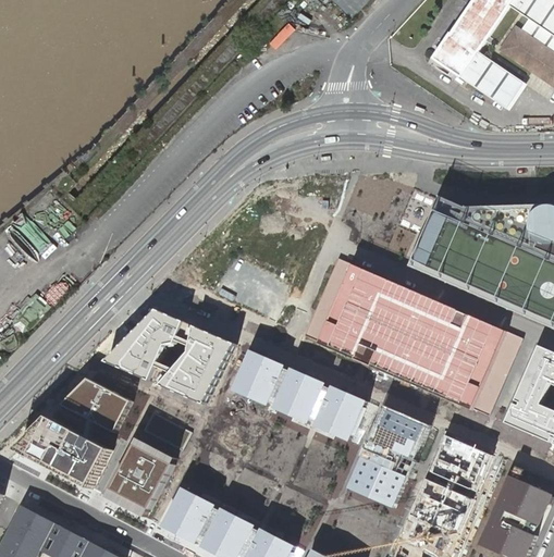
[(553,0),(472,0),(448,36),(446,35),(441,44),(438,49),(431,59),(443,66),(447,70),(452,73),(489,98),(504,108),(505,109),(521,85),(476,54),(508,7),(527,19),(519,32),(514,28),(499,50),(553,88),(553,0)]
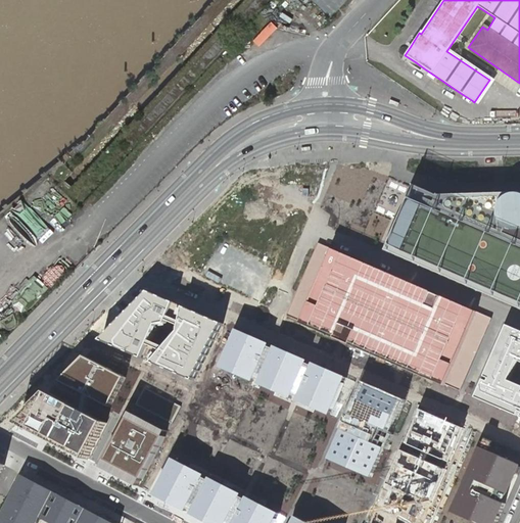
[(486,27),(491,18),(485,14),(480,24),(486,27)]
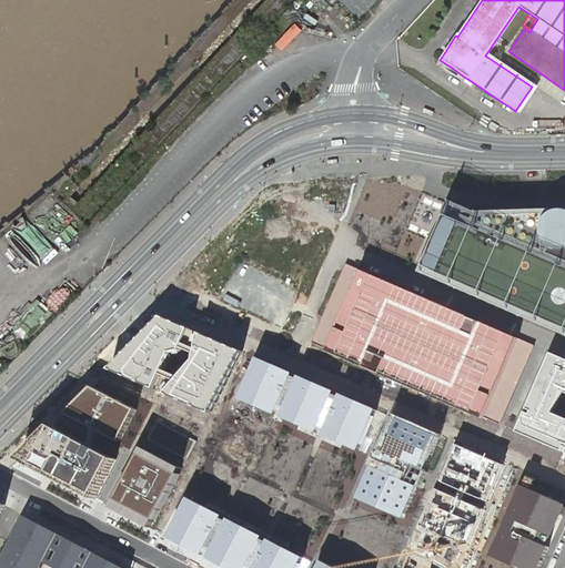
[(477,210),(444,196),(412,273),(564,335),(564,206),(556,208),(477,210)]
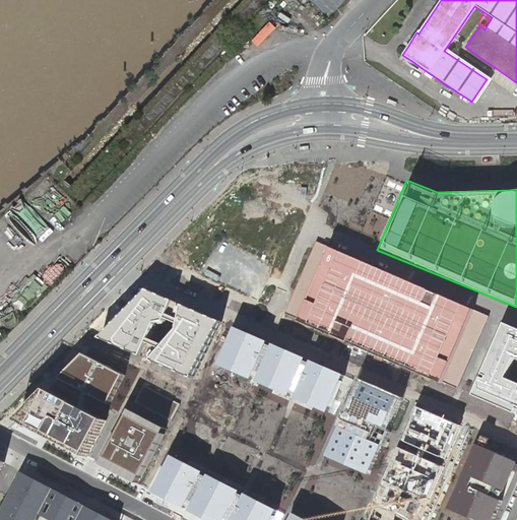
[(489,315),(327,245),(295,319),(340,339),(455,390),(489,315)]
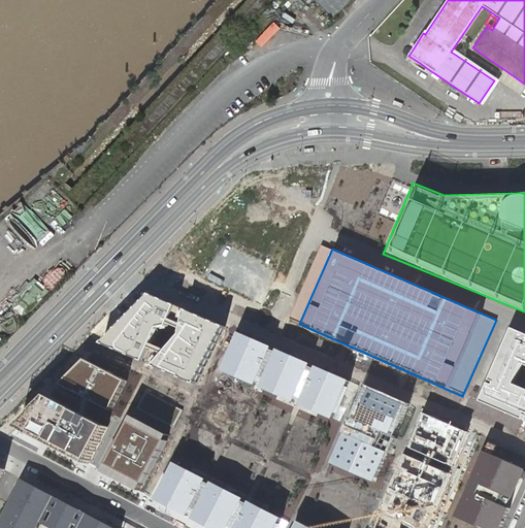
[(148,295),(101,342),(148,363),(189,383),(219,323),(148,295)]
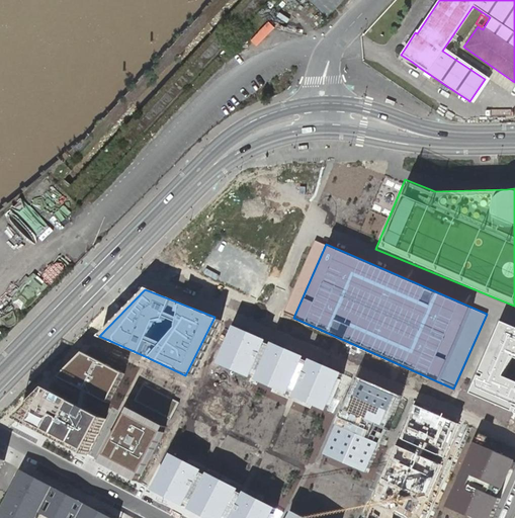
[(514,329),(500,323),(468,395),(514,414),(514,329)]
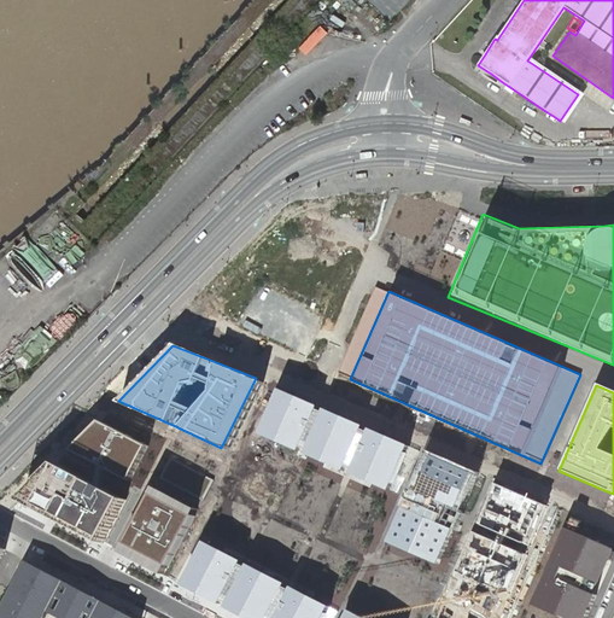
[(302,460),(320,413),(282,398),(264,444),(302,460)]
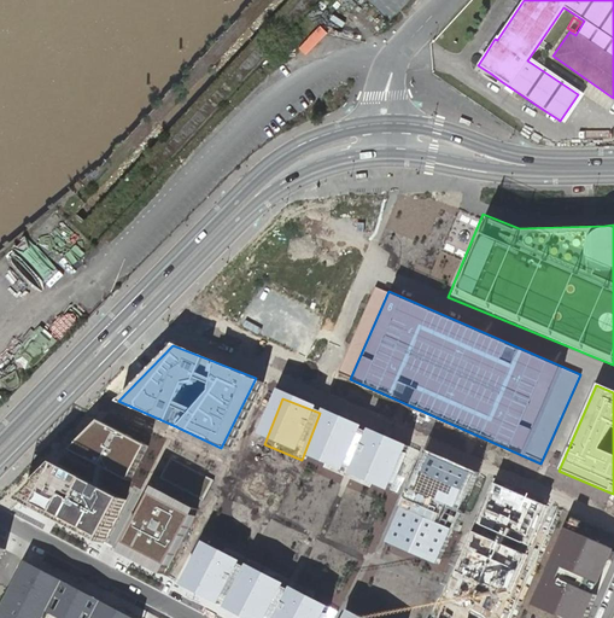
[(100,414),(64,443),(66,454),(126,482),(150,437),(100,414)]
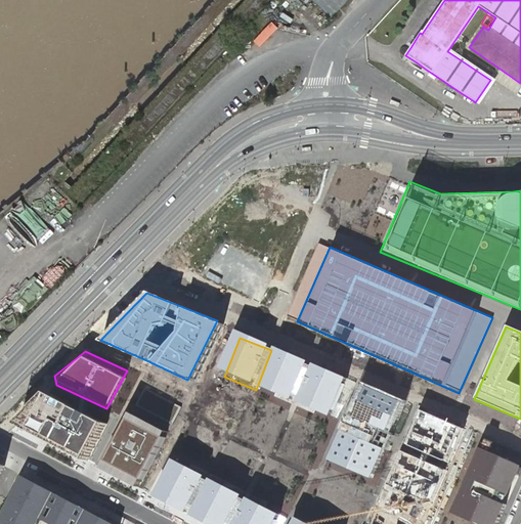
[(296,406),(312,366),(280,354),(264,393),(296,406)]
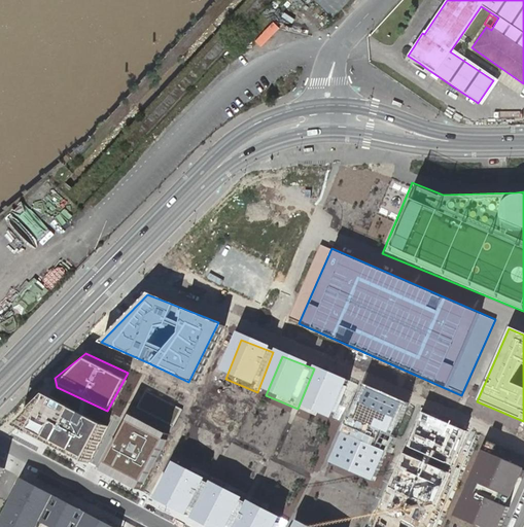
[(336,426),(351,386),(320,374),(304,413),(336,426)]
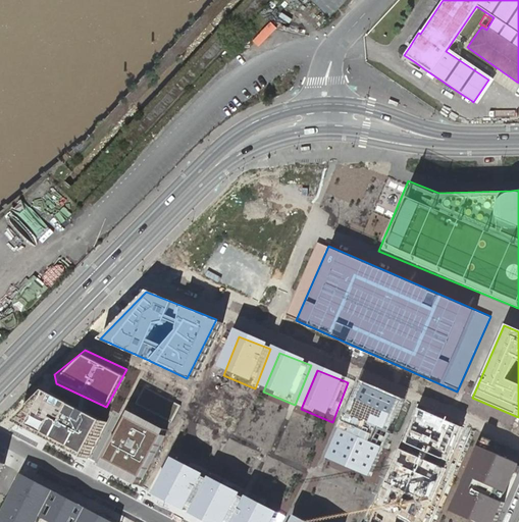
[(400,402),(358,383),(343,416),(352,420),(345,435),(336,431),(323,460),(365,479),(377,451),(368,446),(375,429),(384,433),(400,402)]
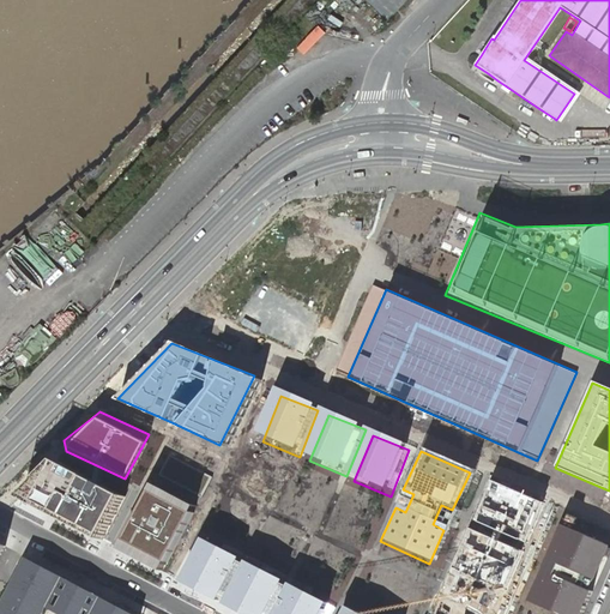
[(60,456),(14,498),(104,545),(131,492),(60,456)]
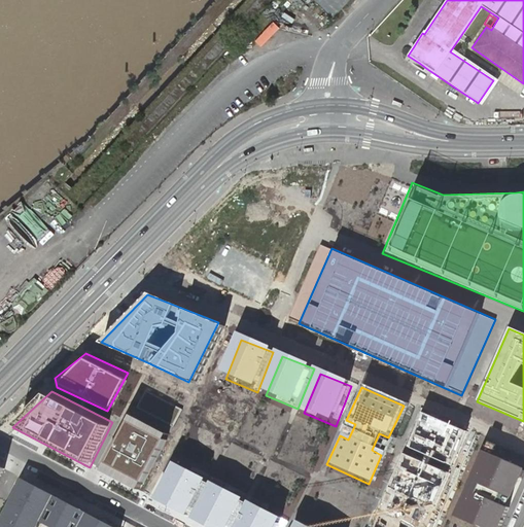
[(465,432),(420,413),(388,488),(432,507),(465,432)]
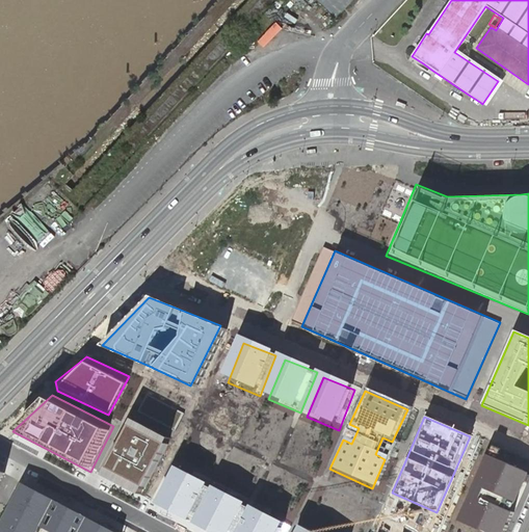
[(169,439),(132,420),(103,476),(140,495),(169,439)]
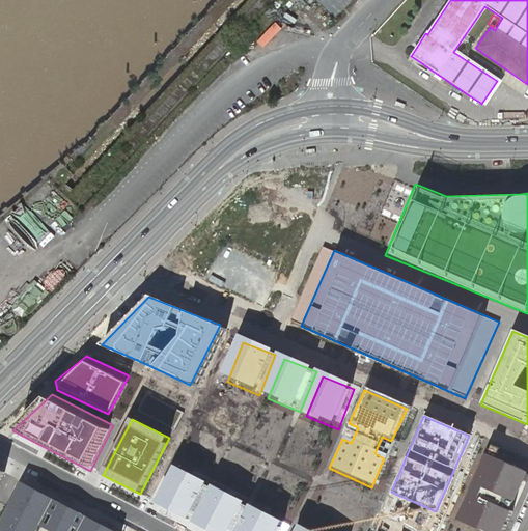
[(497,530),(524,472),(484,453),(455,518),(483,530),(497,530)]
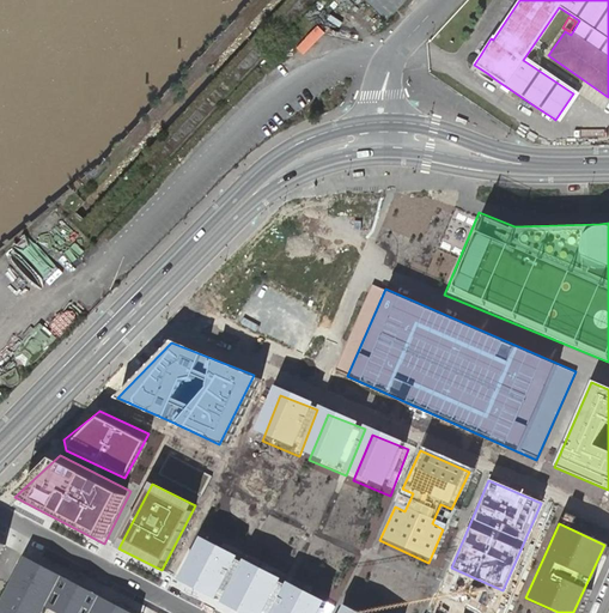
[(218,600),(241,556),(205,538),(182,582),(218,600)]
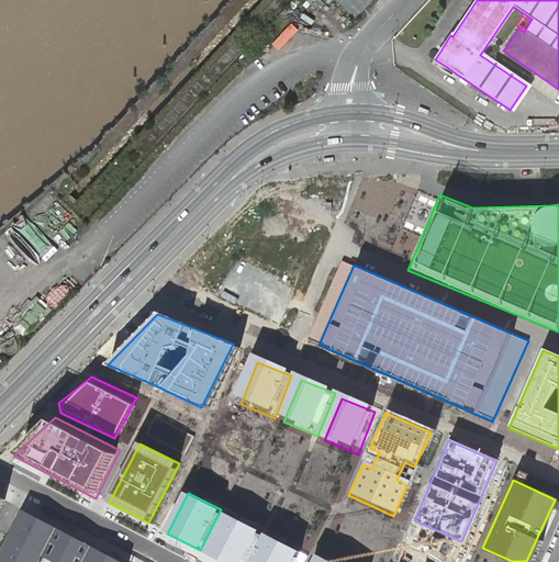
[(121,561),(19,509),(0,546),(0,561),(121,561)]
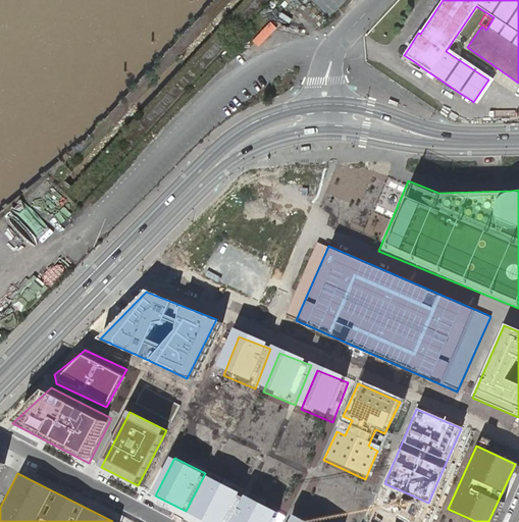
[(207,521),(229,521),(245,493),(214,478),(195,516),(207,521)]
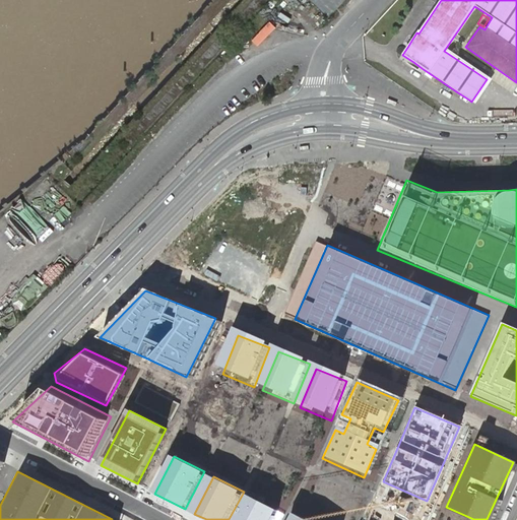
[(278,519),(282,512),(253,497),(241,519),(278,519)]
